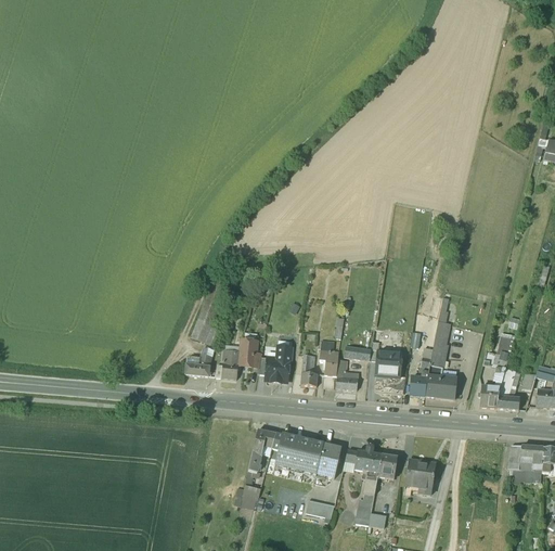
[(549,266),(539,263),(534,283),(544,285),(549,266)]
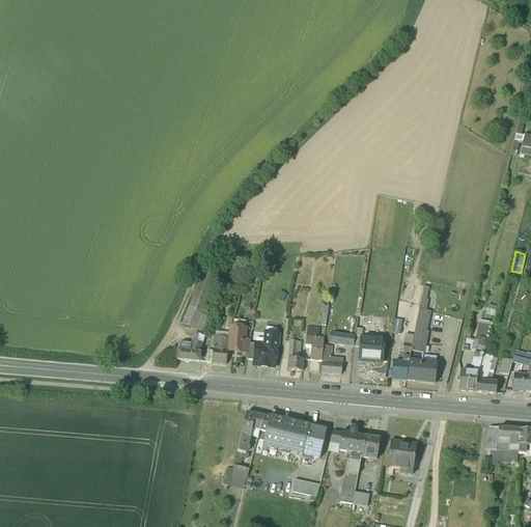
[(205,265),(183,322),(194,327),(217,270),(205,265)]
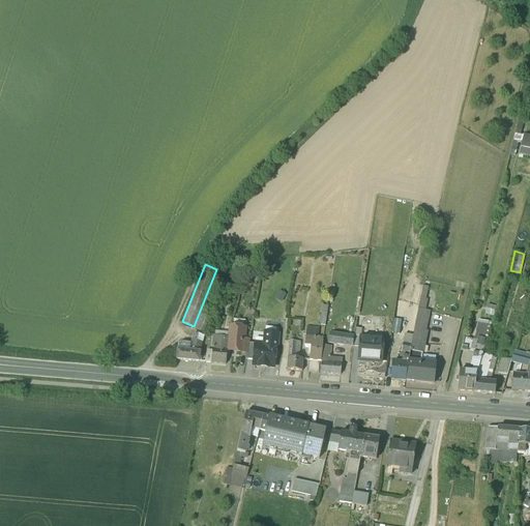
[(423,283),(417,307),(425,309),(432,285),(423,283)]
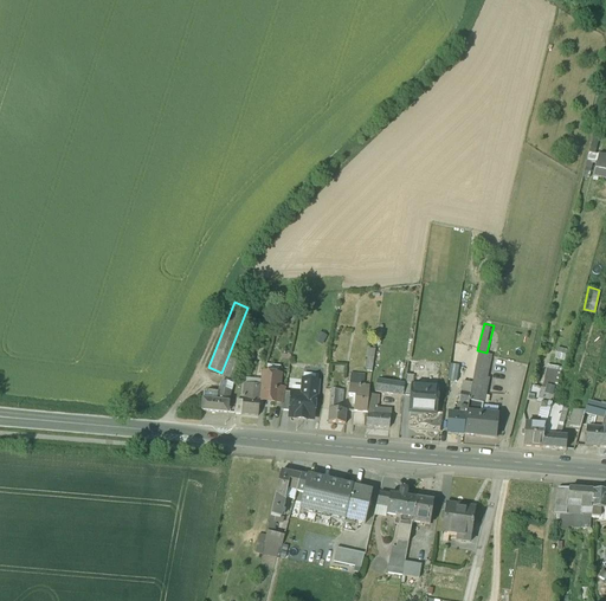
[(316,338),(323,342),(327,335),(320,331),(316,338)]
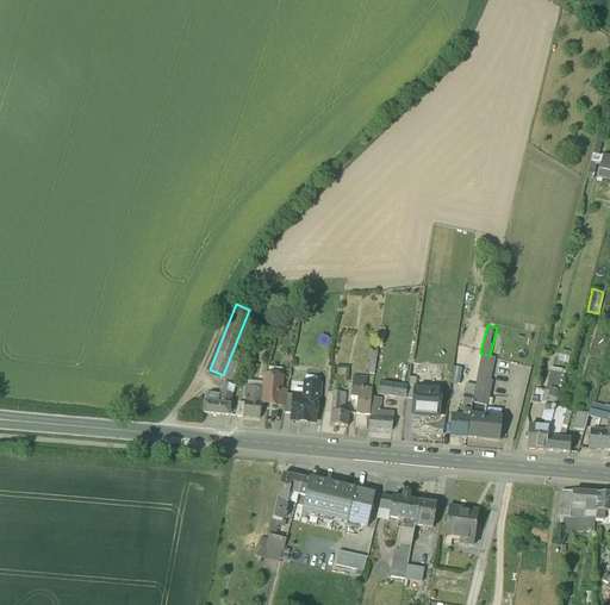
[(568,360),(571,350),(562,349),(560,359),(568,360)]
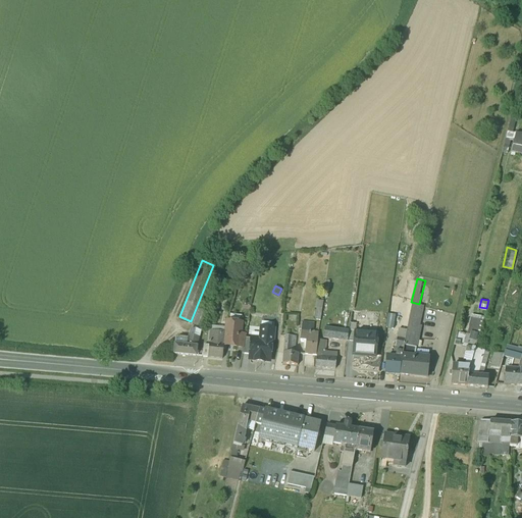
[(419,304),(411,302),(408,321),(419,324),(419,323),(423,304),(419,304)]
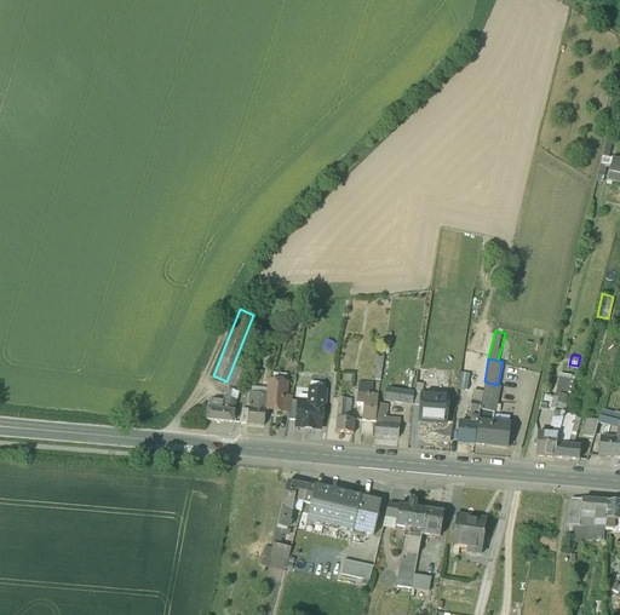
[(235,363),(228,381),(240,386),(248,368),(235,363)]
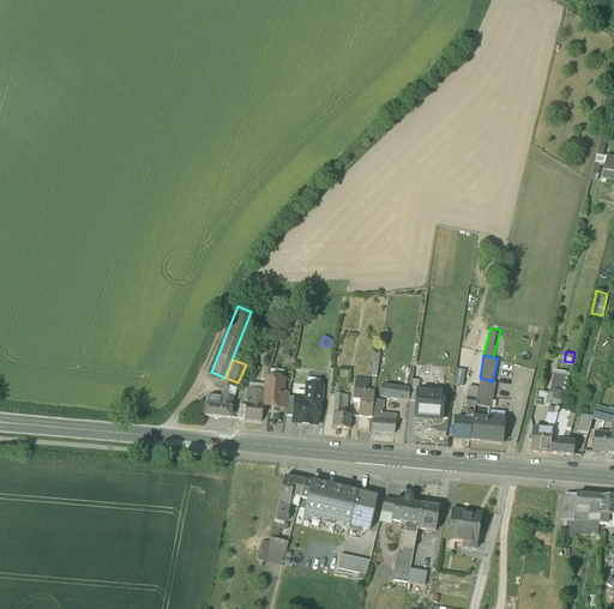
[(464,369),(455,368),(453,383),(462,384),(464,369)]
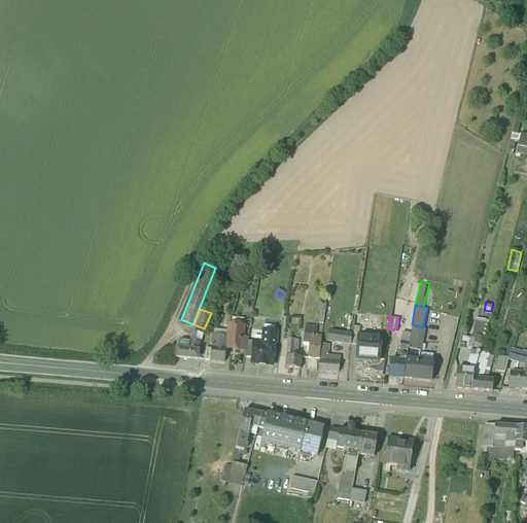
[(485,318),(476,316),(473,325),(477,326),(476,334),(481,335),(485,318)]
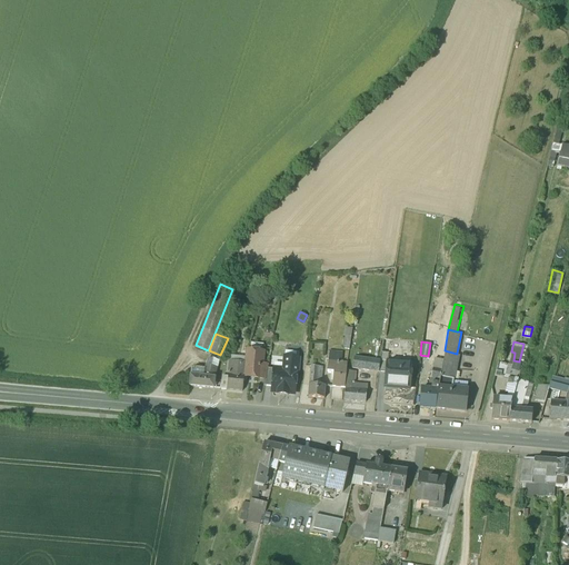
[(255,347),(250,347),(247,349),(246,362),(247,362),(246,374),(259,376),(260,364),(261,364),(261,362),(262,350),(257,350),(255,347)]
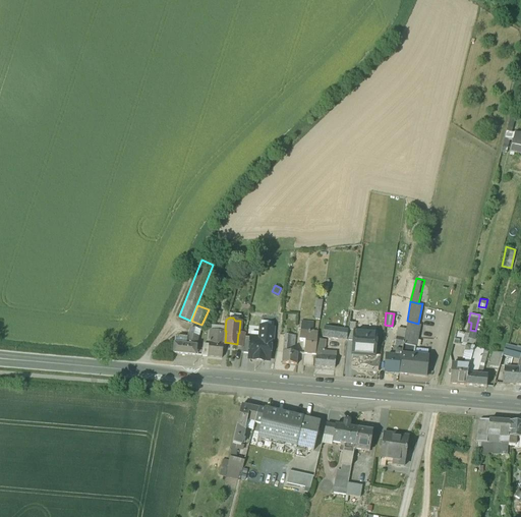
[(313,321),(301,320),(299,338),(305,338),(303,352),(304,352),(313,353),(314,353),(317,331),(312,330),(313,321)]
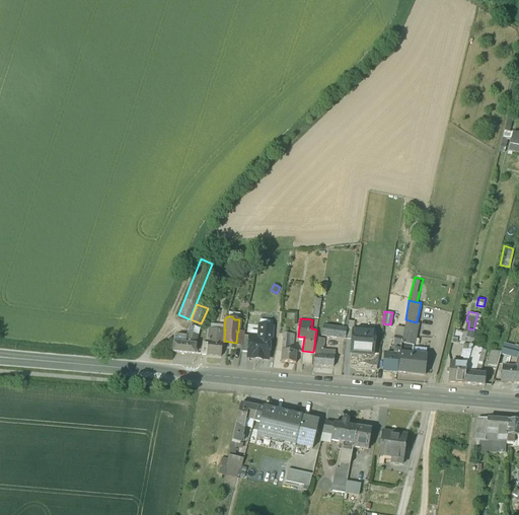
[(347,326),(346,337),(352,337),(353,327),(354,328),(355,319),(348,318),(347,326)]
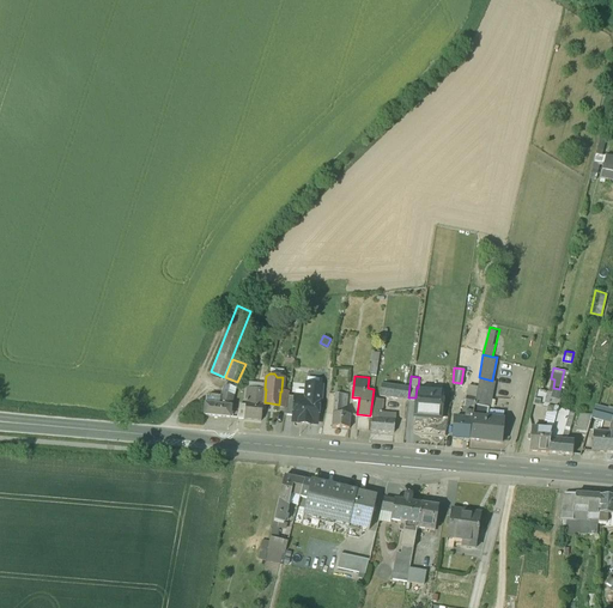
[(473,406),(471,414),(486,415),(493,380),(492,380),(492,381),(479,377),(477,385),(473,406)]
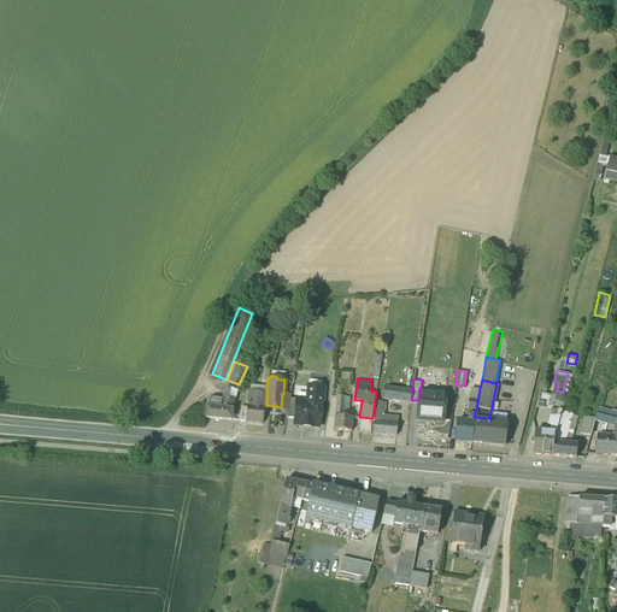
[(323,387),(309,384),(307,398),(307,401),(321,402),(322,402),(323,387)]
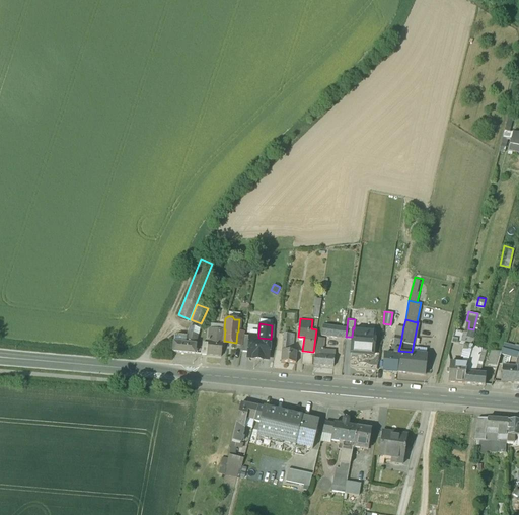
[(347,326),(322,323),(321,333),(321,334),(325,335),(346,337),(347,326)]
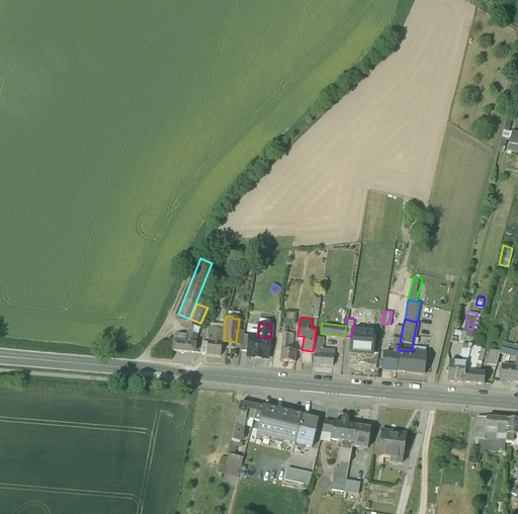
[(403,326),(395,325),(392,342),(400,343),(403,326)]
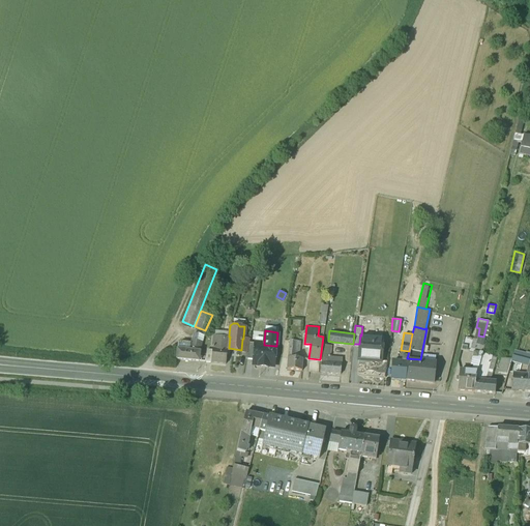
[(229,337),(213,334),(211,360),(226,362),(227,348),(229,348),(230,337),(229,337)]
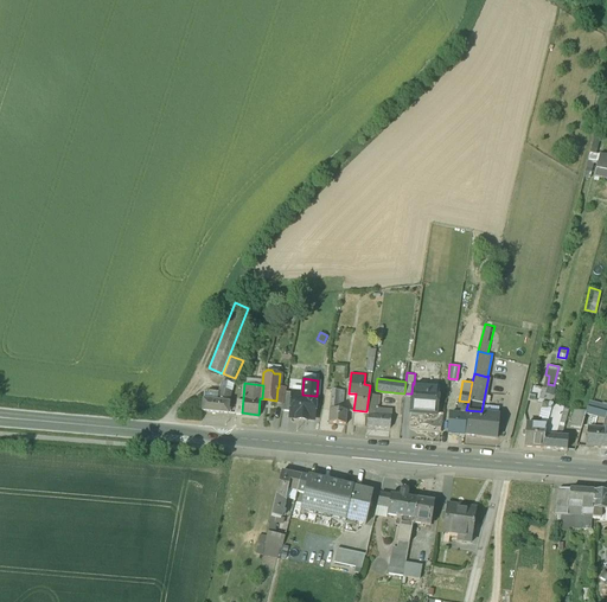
[(414,384),(413,383),(411,394),(410,410),(426,411),(426,410),(435,411),(436,411),(439,385),(414,384)]
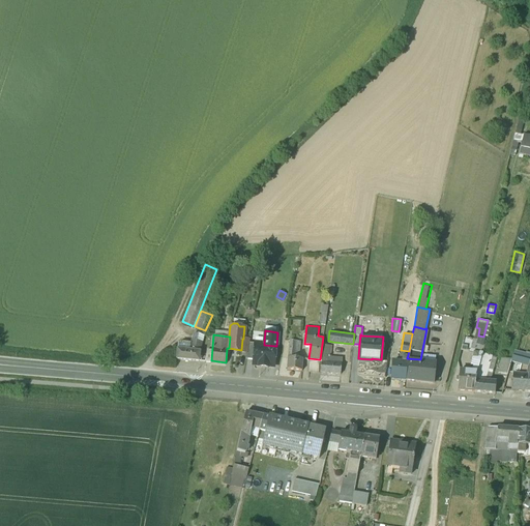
[(299,340),(293,340),(293,337),(290,335),(290,339),(289,339),(287,368),(301,369),(302,357),(298,357),(299,340)]
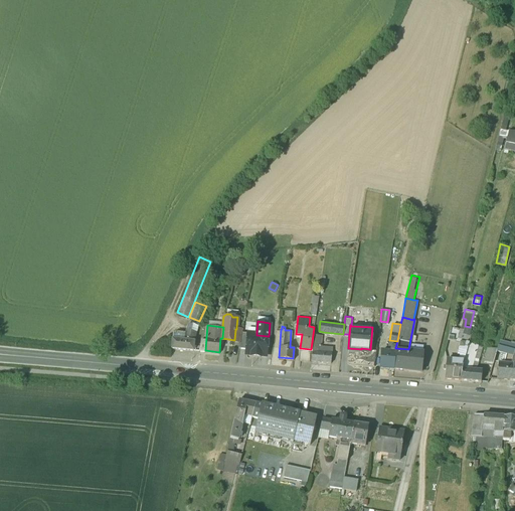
[(459,327),(450,326),(448,338),(457,339),(459,327)]
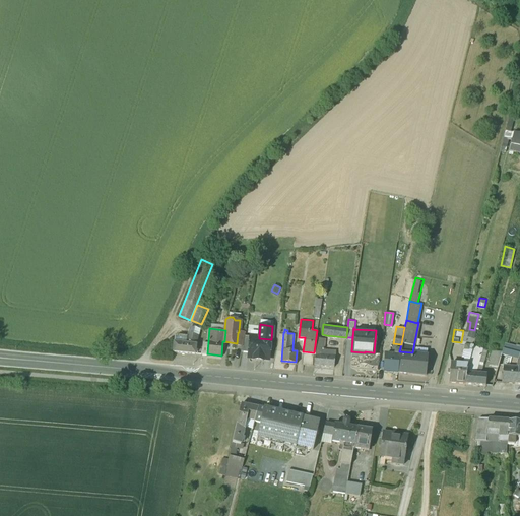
[(245,331),(239,330),(239,332),(238,332),(237,343),(242,343),(243,343),(244,334),(245,331)]
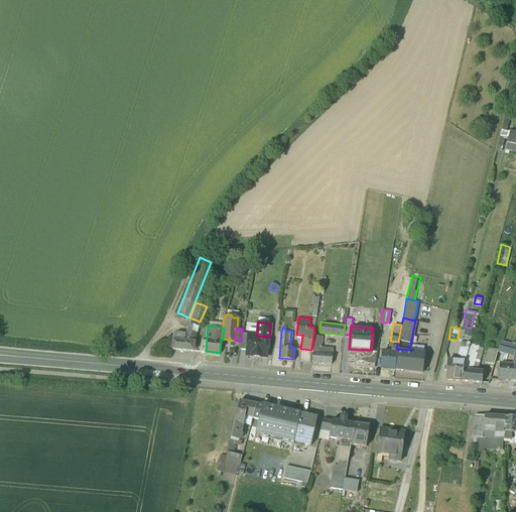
[(473,332),(462,329),(460,328),(458,340),(461,340),(469,341),(470,341),(473,332)]
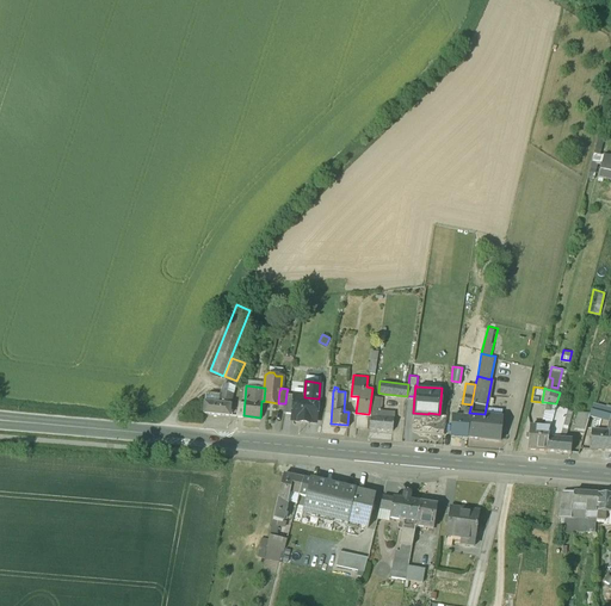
[(220,393),(209,391),(209,394),(205,394),(203,412),(229,414),(230,403),(233,391),(221,389),(220,393)]
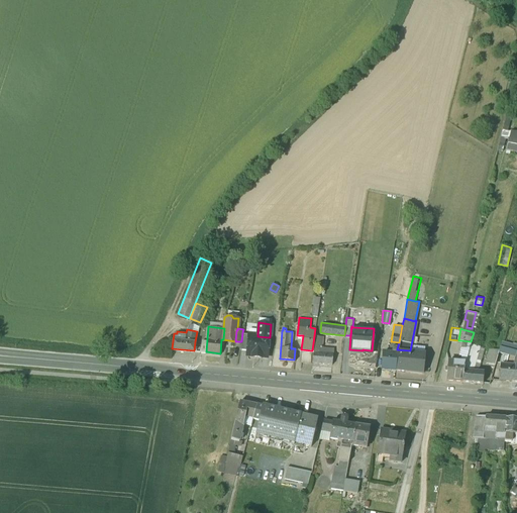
[(320,331),(315,330),(313,351),(321,352),(322,339),(323,340),(324,333),(320,332),(320,331)]
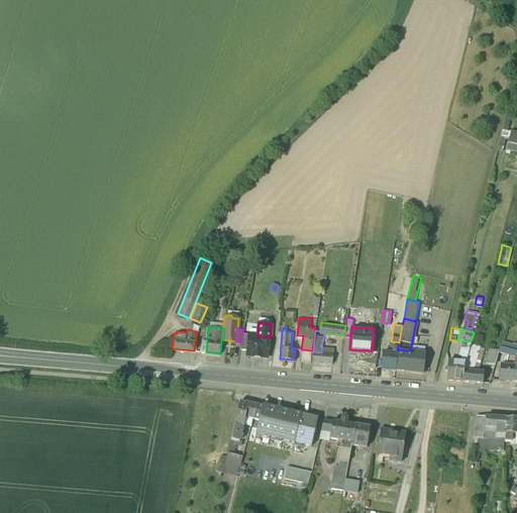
[(248,333),(242,332),(241,341),(240,341),(239,348),(247,348),(248,333)]
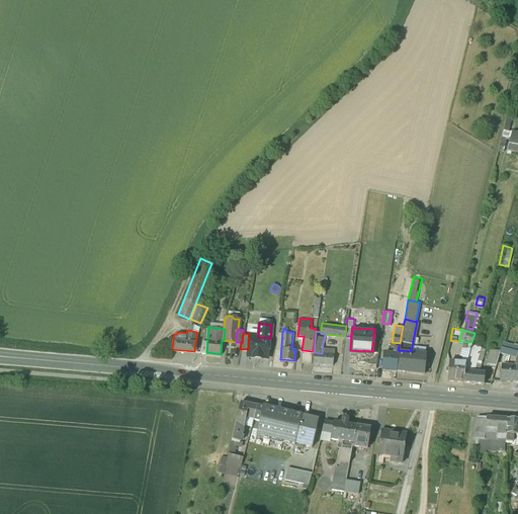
[(269,338),(258,337),(258,334),(249,334),(248,349),(247,355),(253,355),(253,356),(262,357),(262,356),(267,356),(269,338)]
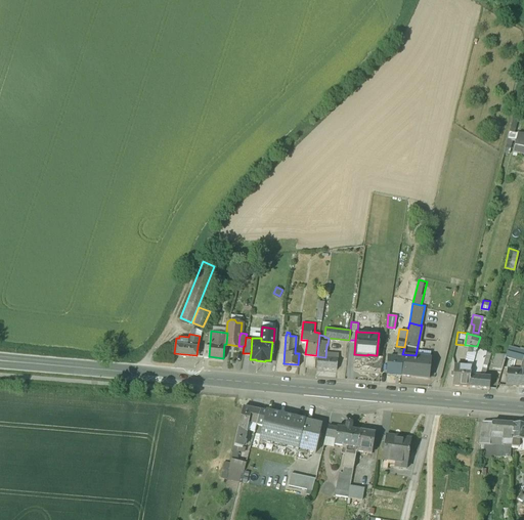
[(520,348),(508,345),(507,350),(506,354),(505,355),(515,358),(522,360),(523,355),(519,353),(520,348)]
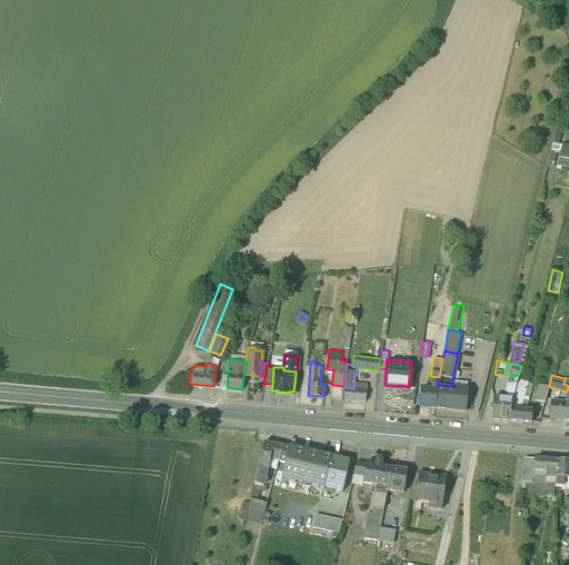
[(439,377),(430,376),(428,387),(421,386),(419,404),(435,406),(437,388),(437,385),(439,377)]
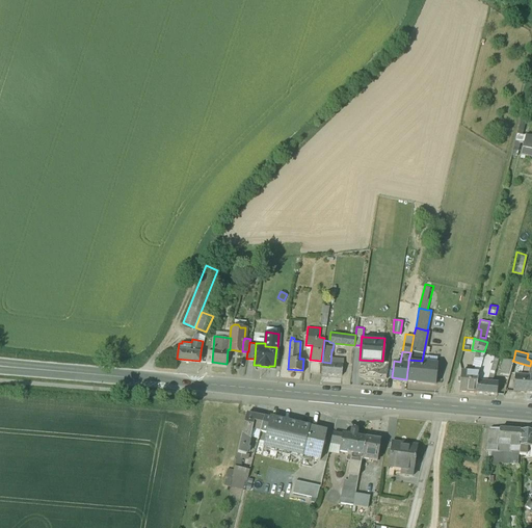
[(494,355),(484,353),(482,358),(480,365),(489,367),(491,362),(494,355)]
